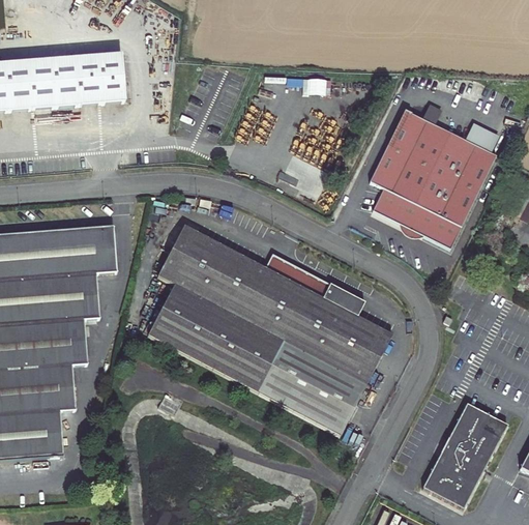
[(0,109),(125,99),(121,52),(0,61),(0,109)]
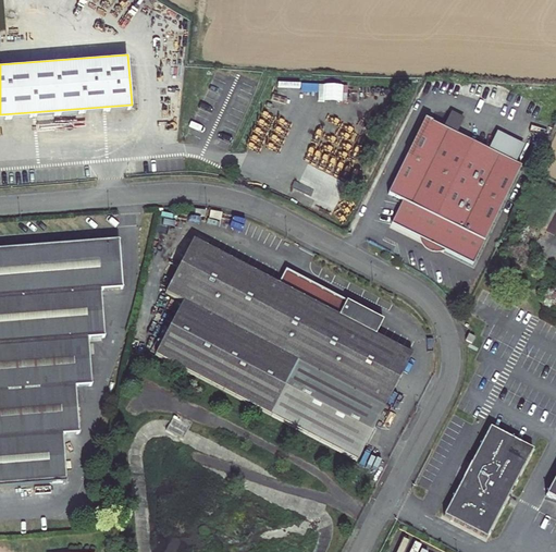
[(379,84),(374,96),(383,99),(387,86),(379,84)]
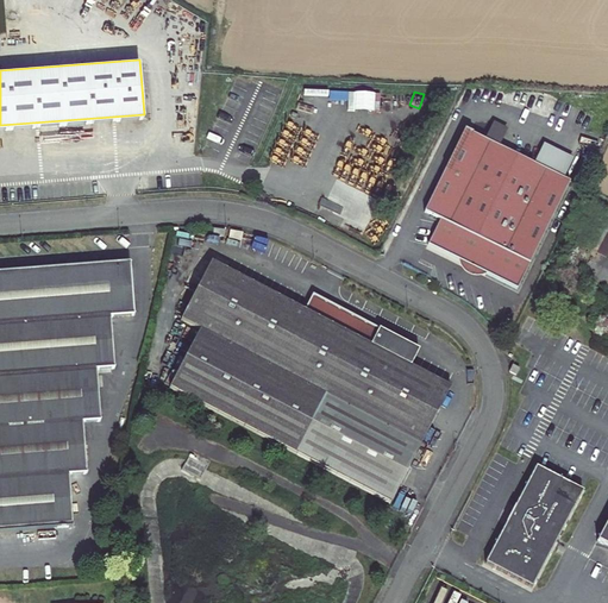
[(568,176),(465,125),(425,206),(442,213),(428,238),(461,255),(461,253),(462,253),(463,253),(464,253),(465,255),(465,256),(465,257),(467,258),(468,261),(470,263),(472,264),(475,264),(477,265),(480,265),(482,264),(483,264),(484,264),(486,264),(487,264),(487,265),(488,265),(488,267),(488,268),(516,282),(568,176)]
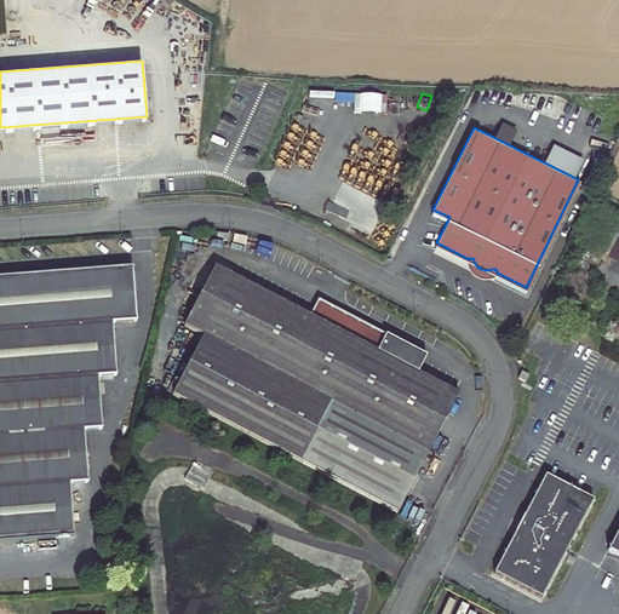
[(602,136),(595,132),(578,166),(584,170),(602,136)]
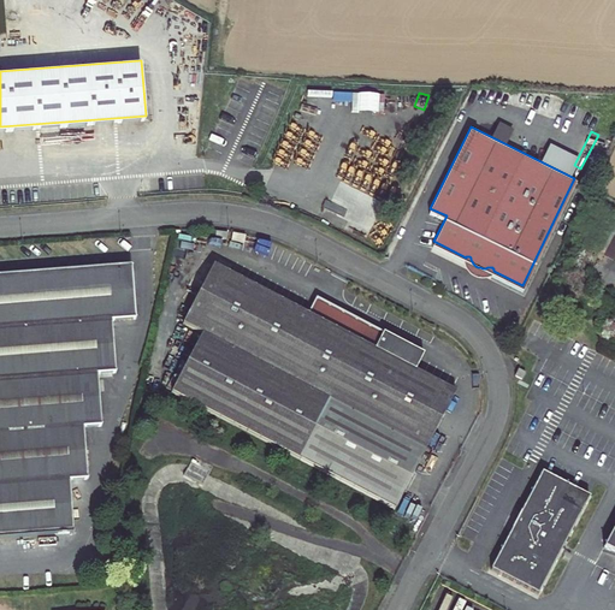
[(246,229),(234,227),(234,236),(246,237),(246,229)]
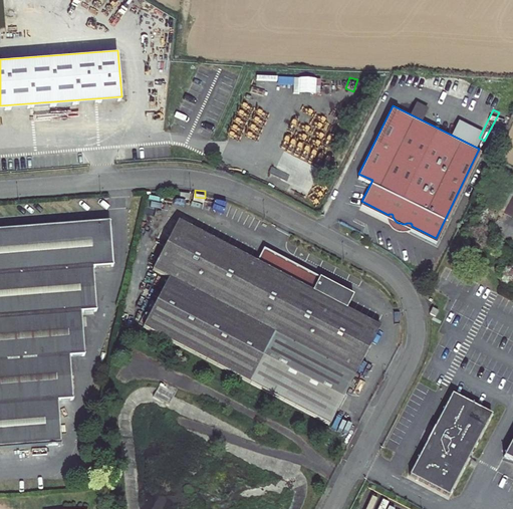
[(455,222),(460,209),(453,206),(448,219),(455,222)]
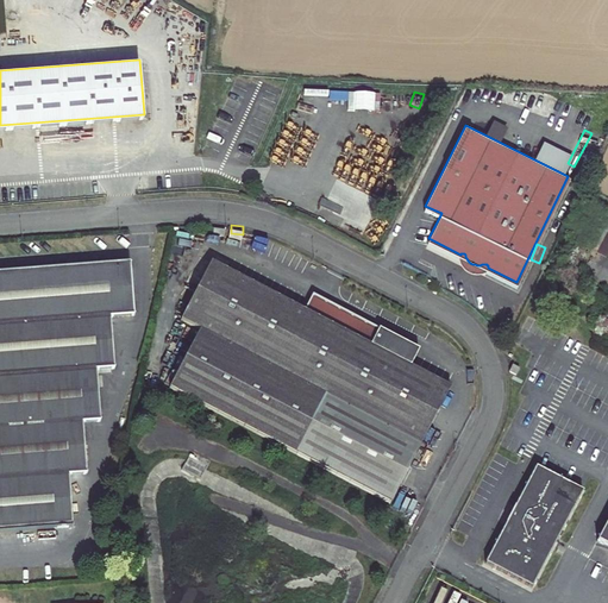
[(306,306),(211,257),(182,314),(201,325),(171,382),(300,450),(330,393),(382,420),(373,437),(412,457),(451,383),(370,340),(378,324),(314,290),(306,306)]
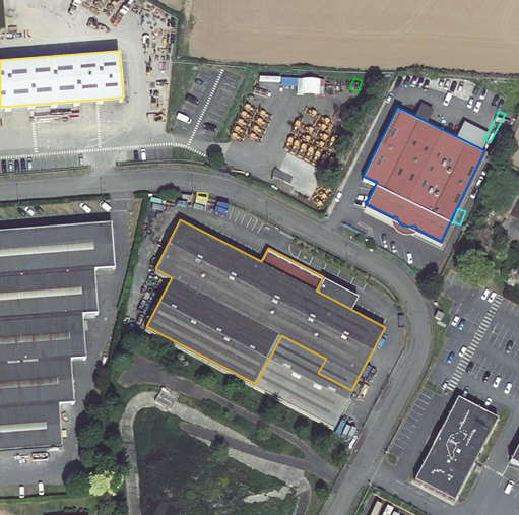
[(0,451),(61,442),(58,401),(73,399),(69,355),(85,353),(82,311),(98,310),(93,266),(114,264),(111,220),(0,229),(0,451)]
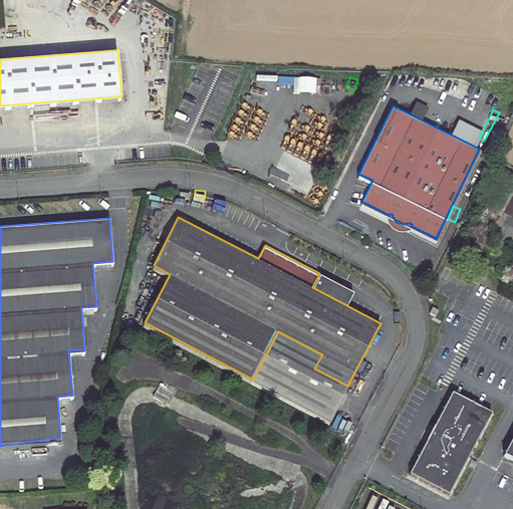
[(434,303),(433,306),(431,309),(433,310),(437,312),(440,307),(434,303)]
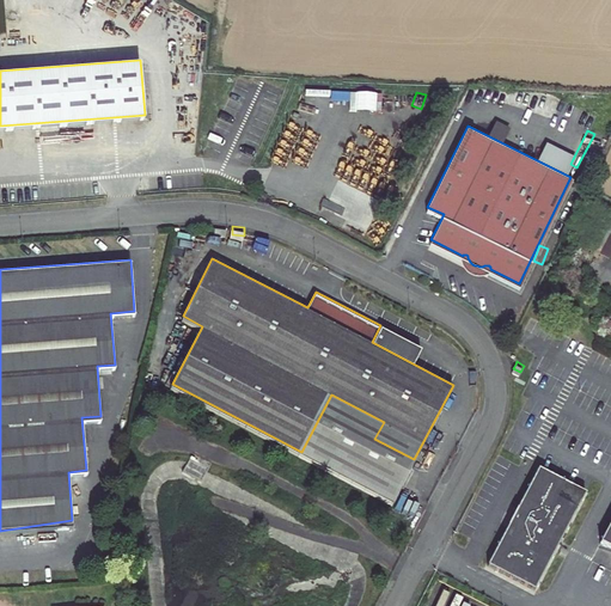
[(580,495),(536,472),(487,567),(531,589),(580,495)]
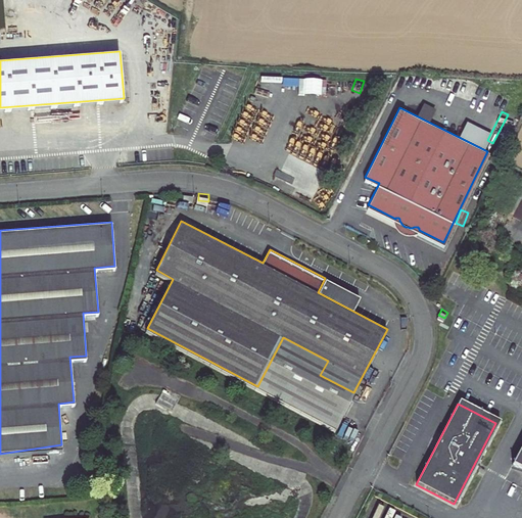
[(521,438),(509,465),(521,471),(521,438)]
